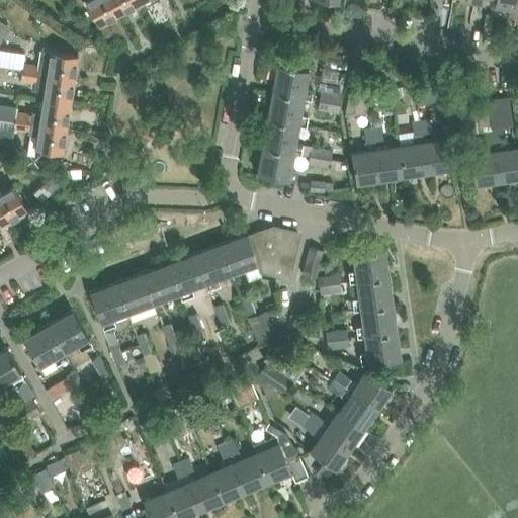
[(88,0),(85,2),(92,14),(98,25),(120,14),(112,0),(88,0)]
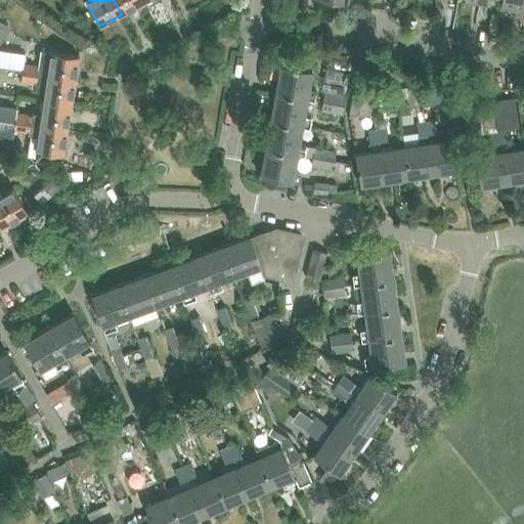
[(141,0),(114,0),(122,14),(143,2),(141,0)]
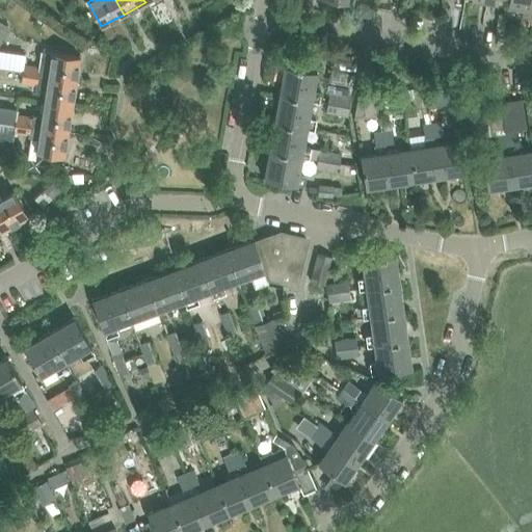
[(522,17),(529,18),(531,0),(508,0),(507,8),(523,10),(522,17)]
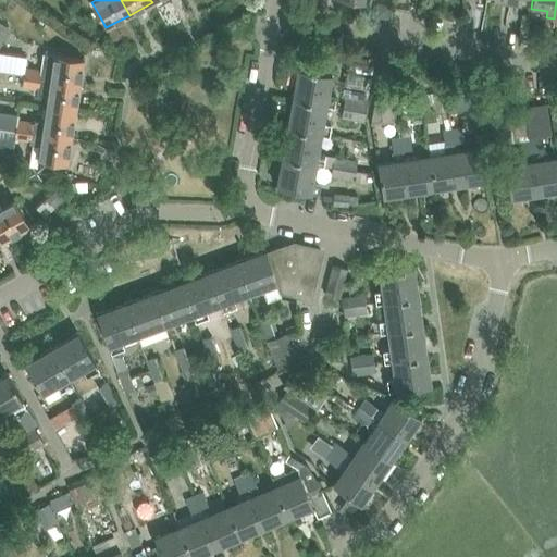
[(0,41),(9,28),(0,22),(0,41)]
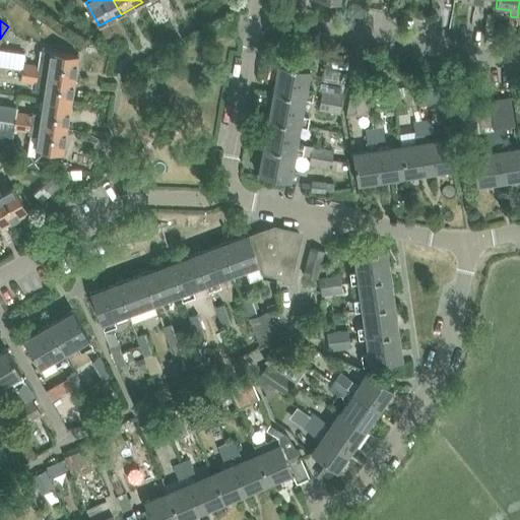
[(0,67),(21,70),(22,63),(23,53),(0,49),(0,67)]
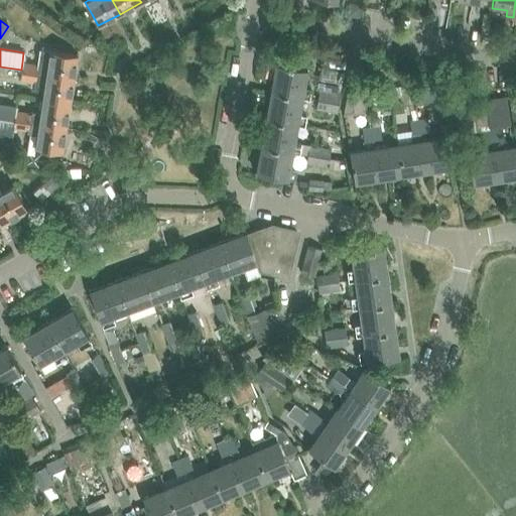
[(21,70),(20,72),(35,75),(60,79),(73,80),(77,55),(65,53),(39,49),(37,65),(22,62),(21,70)]
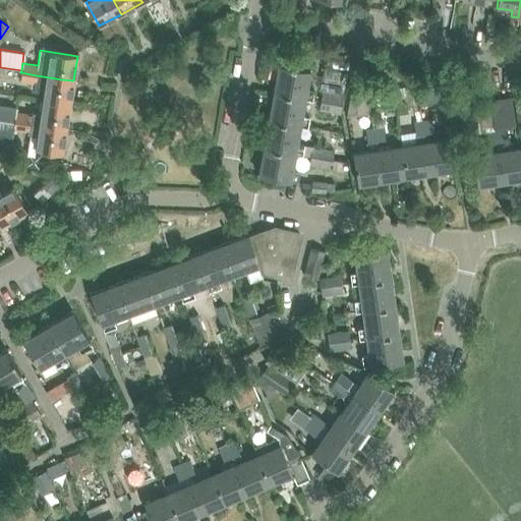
[(279,64),(274,93),(304,98),(309,70),(279,64)]
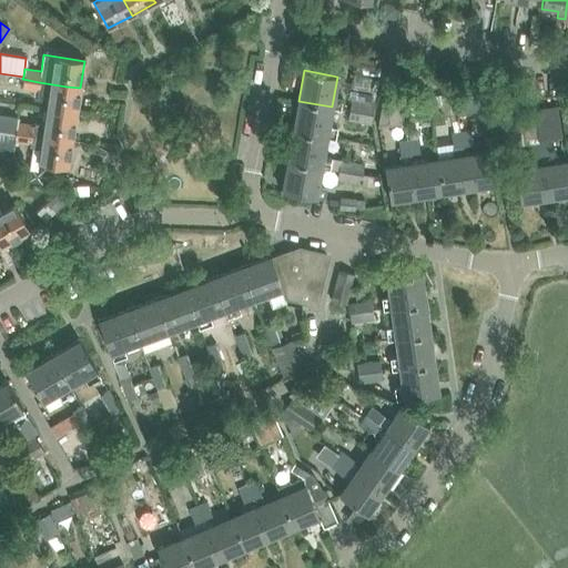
[(348,98),(369,102),(373,80),(353,75),(348,98)]
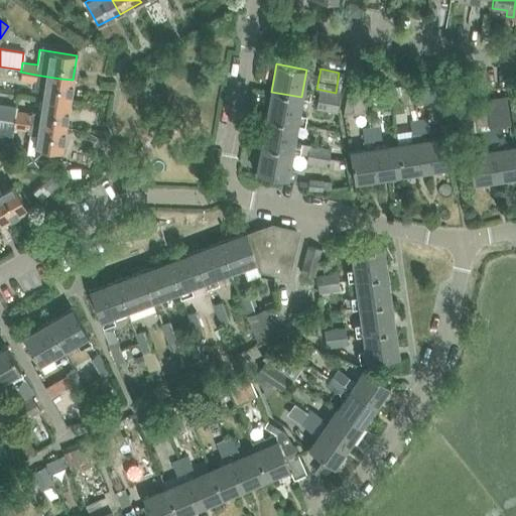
[(20,72),(19,81),(34,83),(33,86),(44,87),(42,100),(56,102),(70,104),(73,80),(60,79),(35,75),(20,72)]
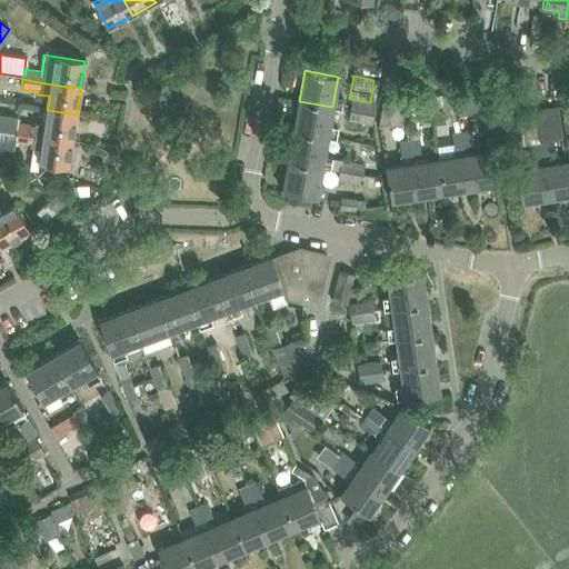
[(487,109),(483,87),(457,91),(460,112),(487,109)]
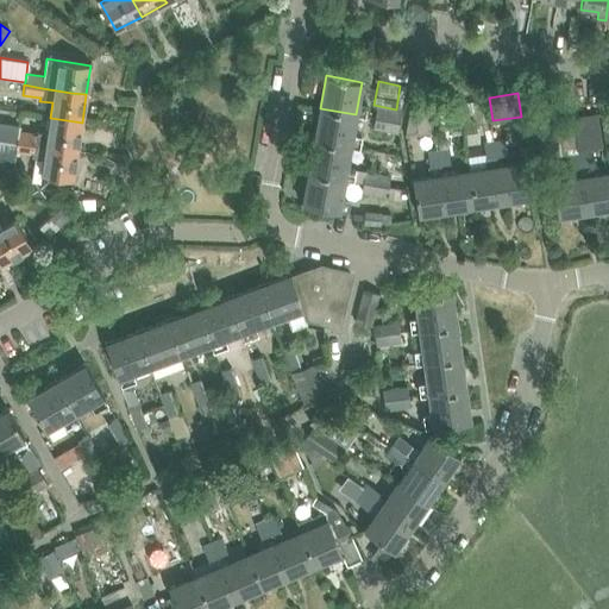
[(433,132),(428,104),(413,106),(418,135),(433,132)]
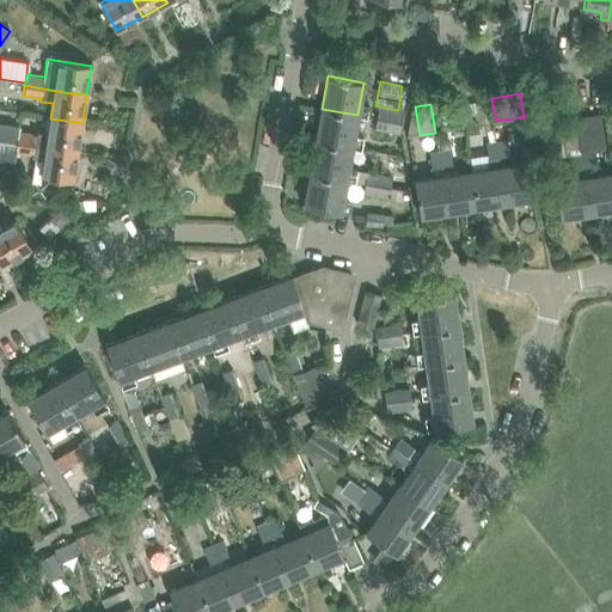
[(378,106),(375,117),(402,123),(403,111),(378,106)]
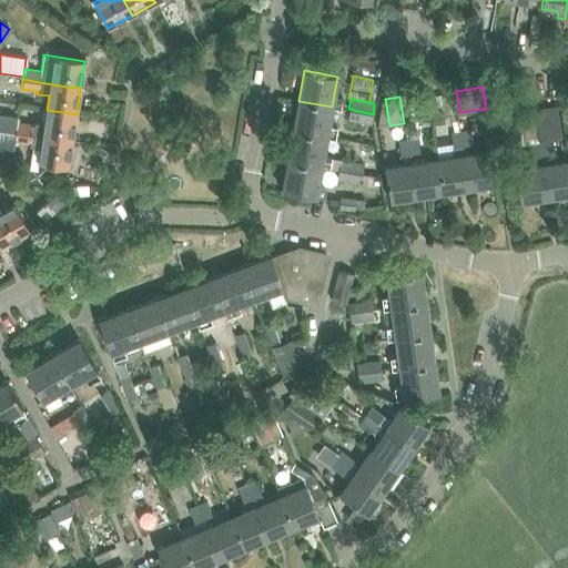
[(298,101),(293,131),(327,137),(332,107),(298,101)]
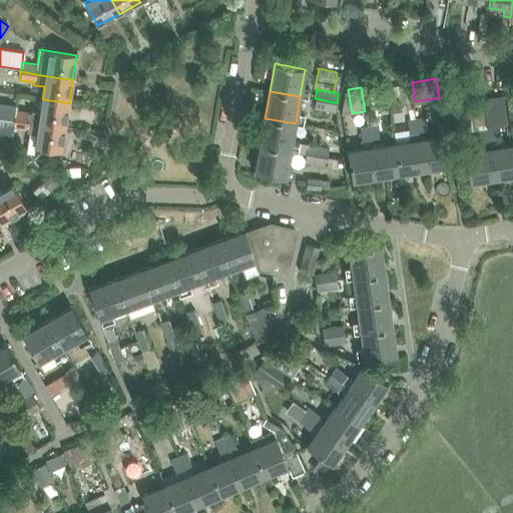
[(498,142),(497,139),(496,126),(495,126),(507,124),(503,95),(481,99),(489,147),(494,178),(512,175),(512,143),(498,146),(498,142)]
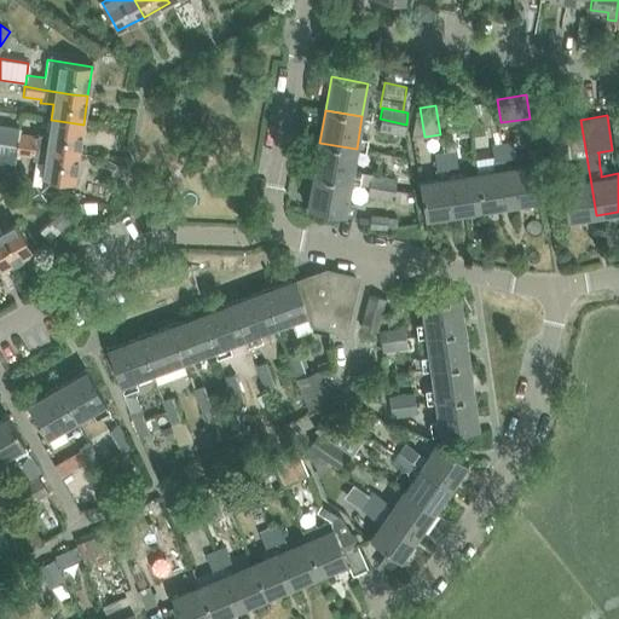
[(406,125),(380,119),(377,132),(404,137),(406,125)]
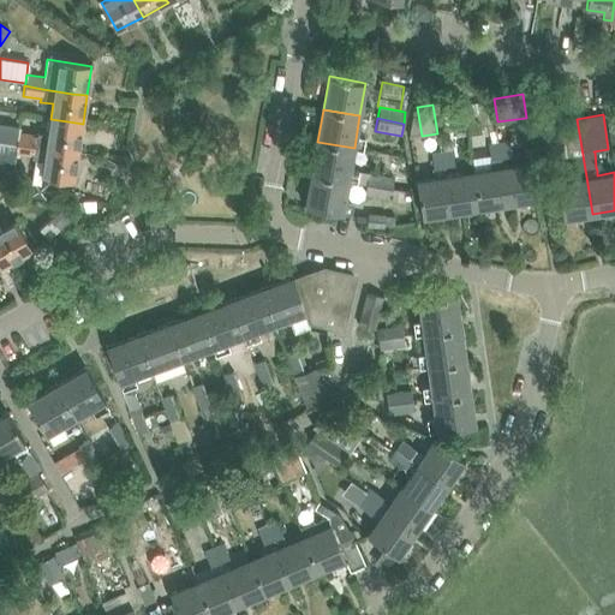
[(17,132),(16,143),(46,148),(63,150),(78,153),(83,124),(67,121),(51,119),(48,136),(36,133),(35,135),(17,132)]
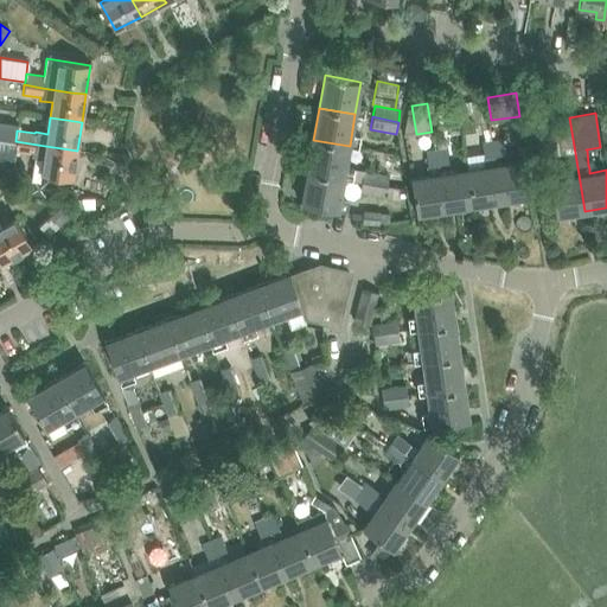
[(569,117),(554,120),(558,155),(566,154),(568,168),(568,170),(567,170),(567,172),(568,177),(550,179),(556,216),(585,211),(579,174),(569,117)]
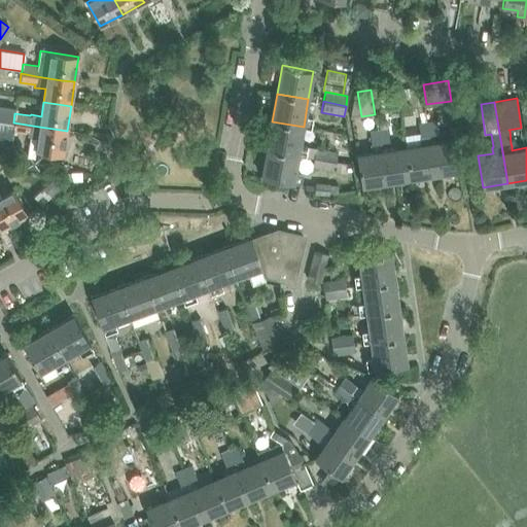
[(0,105),(0,119),(13,123),(14,113),(15,108),(0,105)]
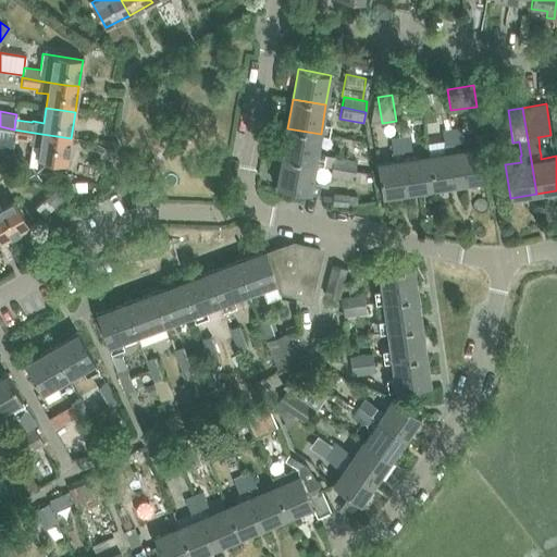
[(0,126),(0,145),(11,147),(12,140),(14,130),(0,126)]
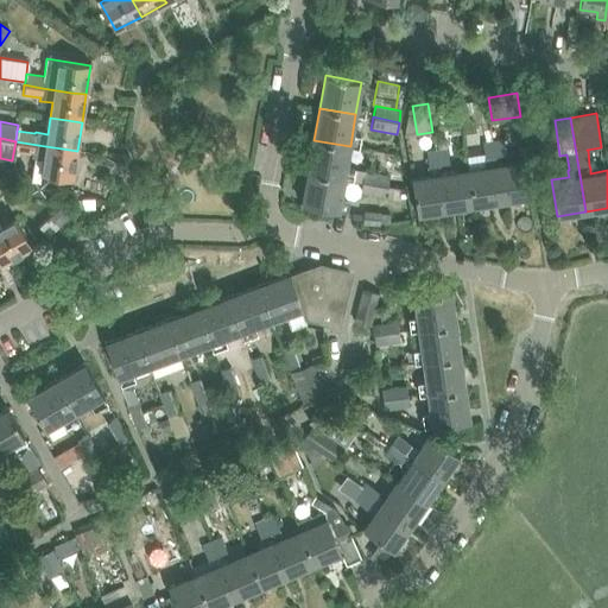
[(314,140),(308,172),(344,179),(353,181),(355,169),(347,166),(350,146),(314,140)]
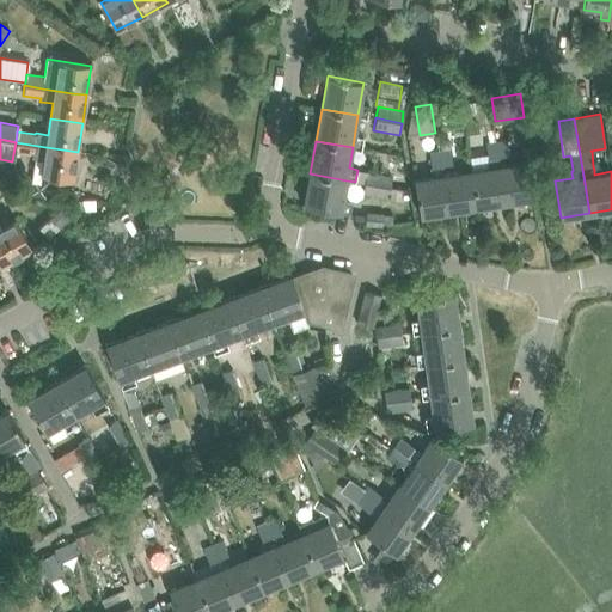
[(506,141),(496,142),(499,158),(508,157),(506,141)]
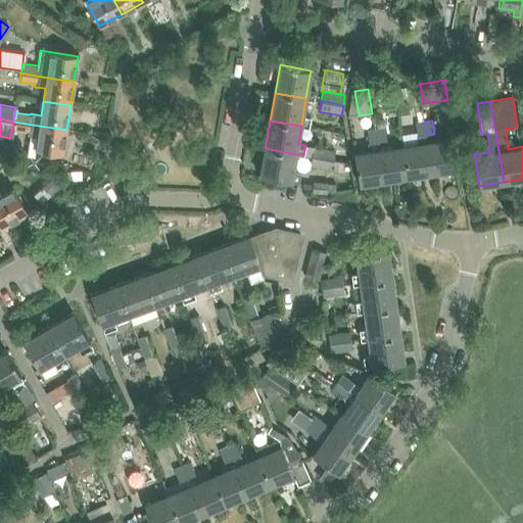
[(13,122),(11,132),(28,134),(27,135),(38,137),(36,150),(49,152),(62,154),(66,130),(53,128),(39,126),(13,122)]
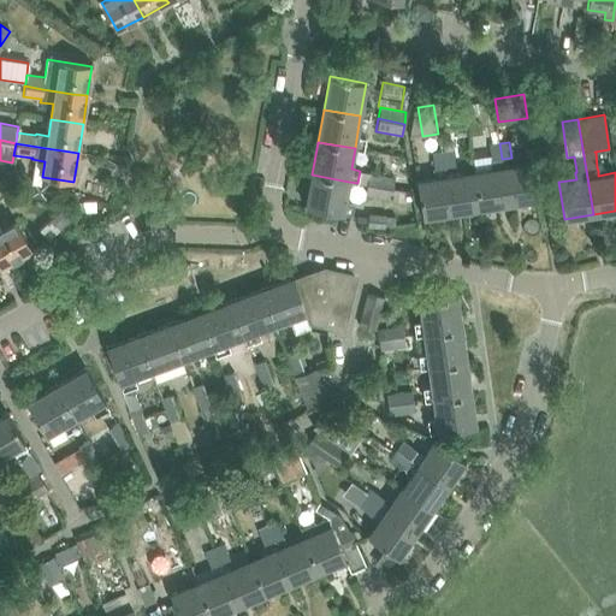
[(499,143),(489,144),(491,160),(502,159),(499,143)]
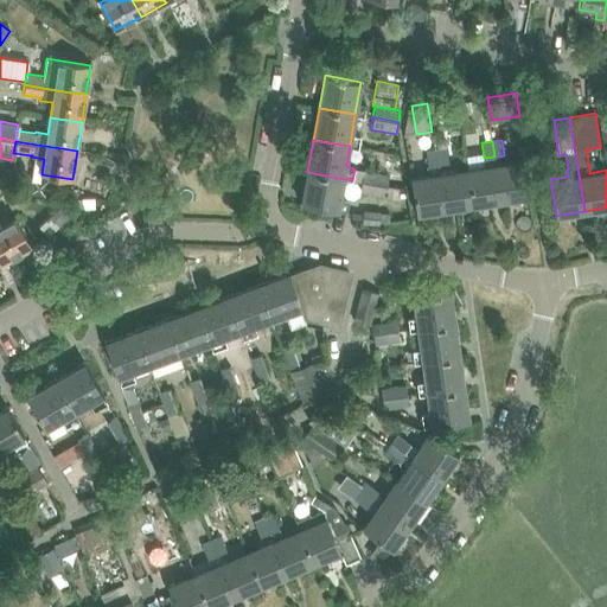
[(447,148),(434,149),(438,166),(439,166),(449,164),(447,148)]
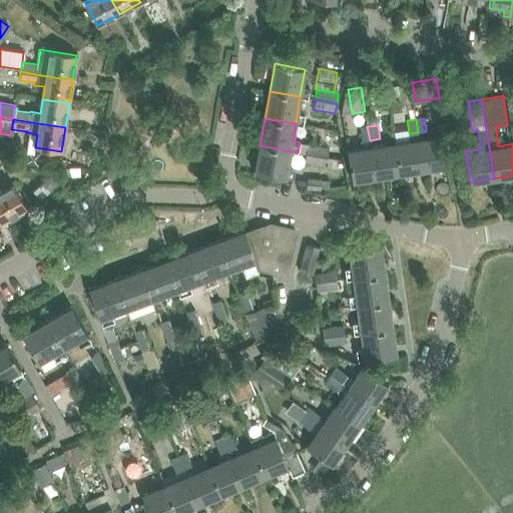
[(370,140),(367,126),(361,127),(362,140),(363,141),(370,140)]
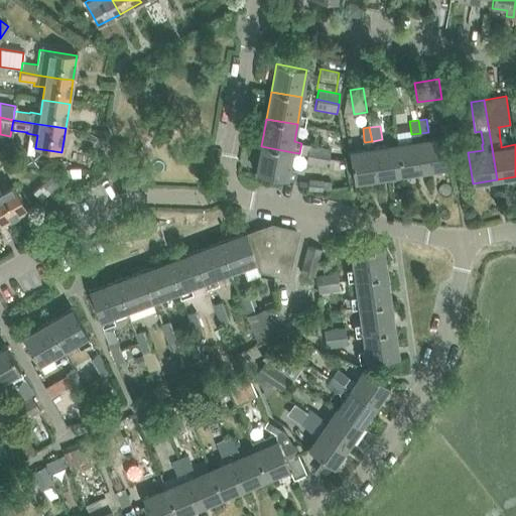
[(411,141),(397,143),(400,161),(402,175),(426,171),(424,157),(421,139),(420,133),(411,134),(410,134),(411,141)]
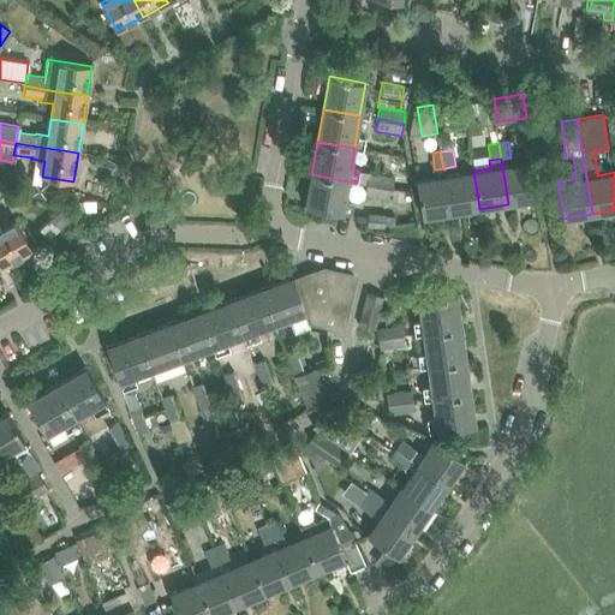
[(532,161),(502,166),(506,187),(508,204),(538,199),(536,183),(532,161)]
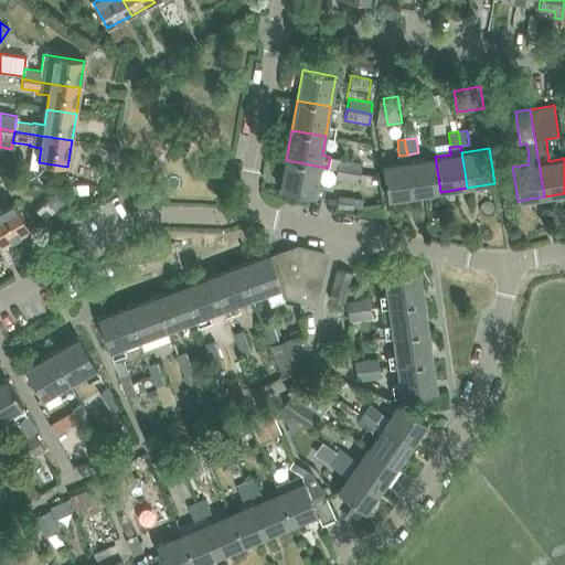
[(413,181),(409,161),(408,155),(407,155),(400,156),(398,155),(396,155),(397,163),(382,166),(385,185),(387,200),(415,195),(413,181)]
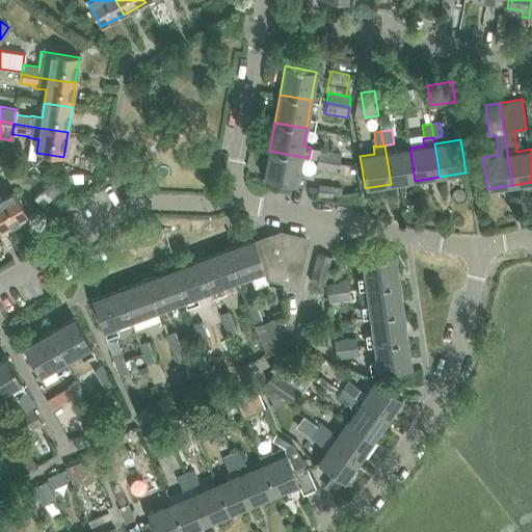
[(409,148),(386,152),(389,170),(391,184),(415,181),(413,166),(409,148)]
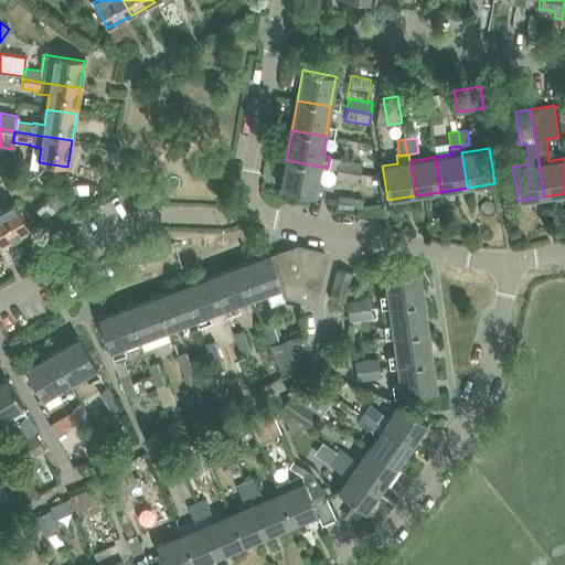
[(280,191),(315,198),(323,199),(326,187),(317,185),(320,167),(286,160),(280,191)]
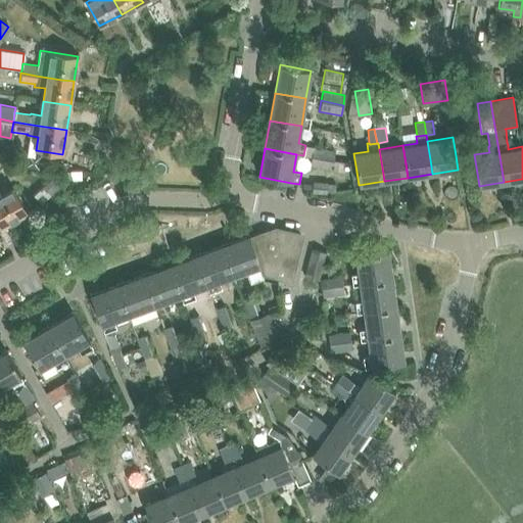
[(315,148),(313,157),(334,161),(336,152),(315,148)]
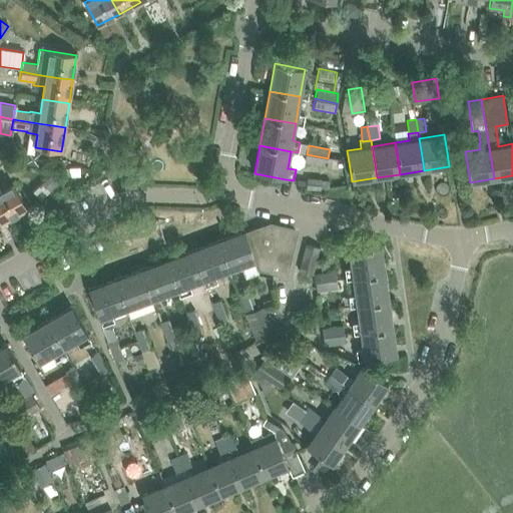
[(38,153),(27,151),(25,162),(36,164),(38,153)]
